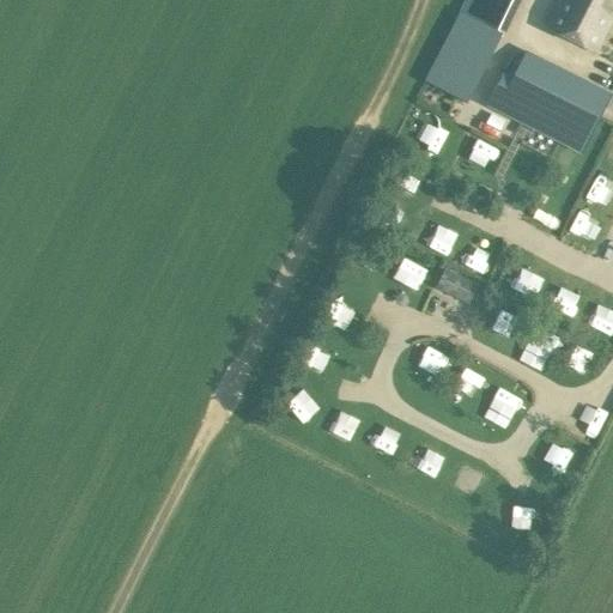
[(466,0),(460,12),(503,34),(510,20),(471,0),(466,0)]
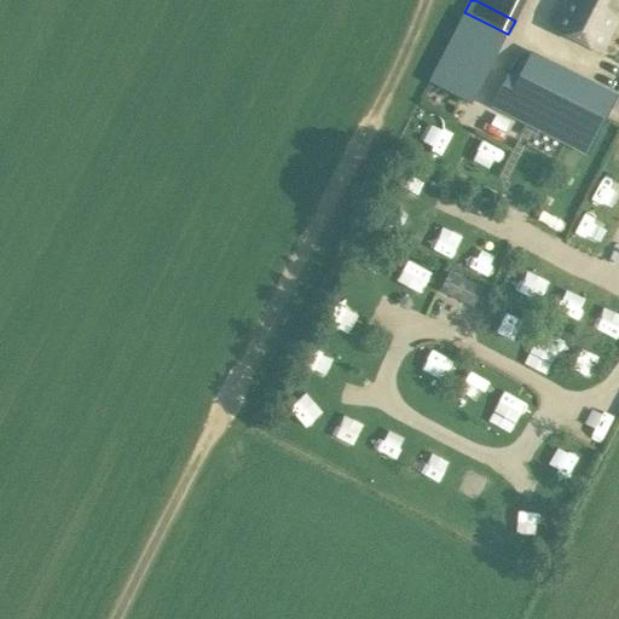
[(589,0),(566,0),(551,29),(600,53),(618,18),(589,3),(589,0)]
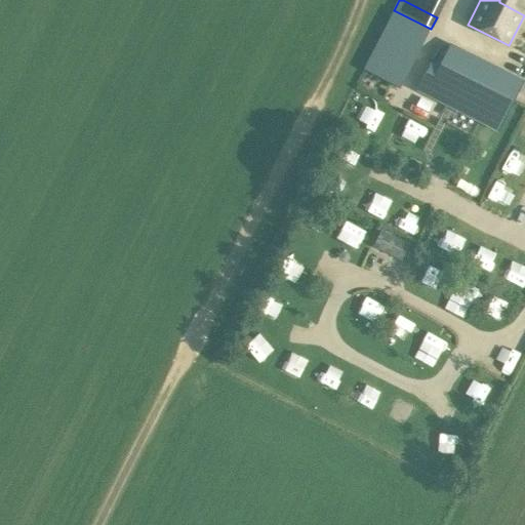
[(524,0),(499,0),(499,2),(524,15),(524,12),(524,0)]
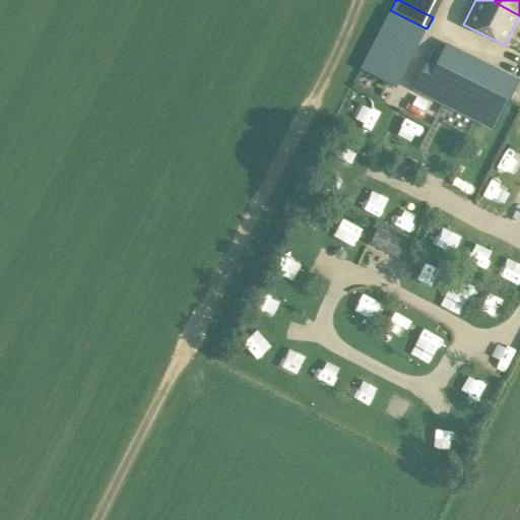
[(516,81),(505,75),(493,100),(433,69),(425,65),(412,88),(493,129),(516,81)]
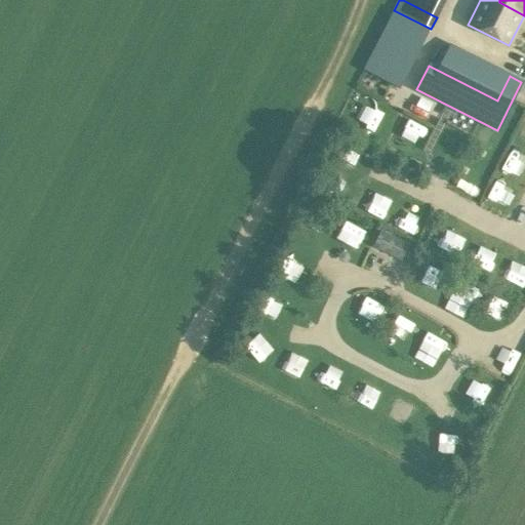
[(366,198),(361,207),(382,217),(388,208),(366,198)]
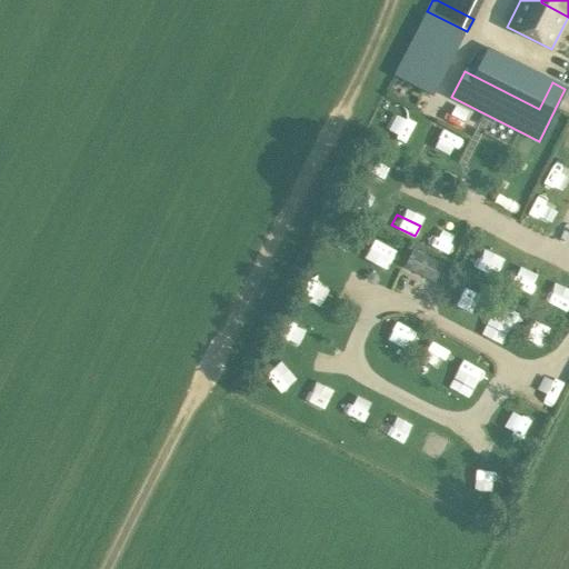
[(412,250),(403,268),(430,281),(439,263),(412,250)]
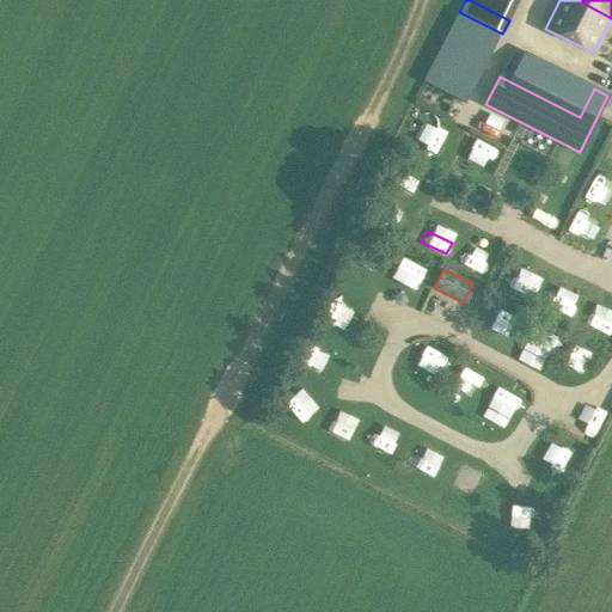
[(558,285),(555,306),(576,310),(580,289),(558,285)]
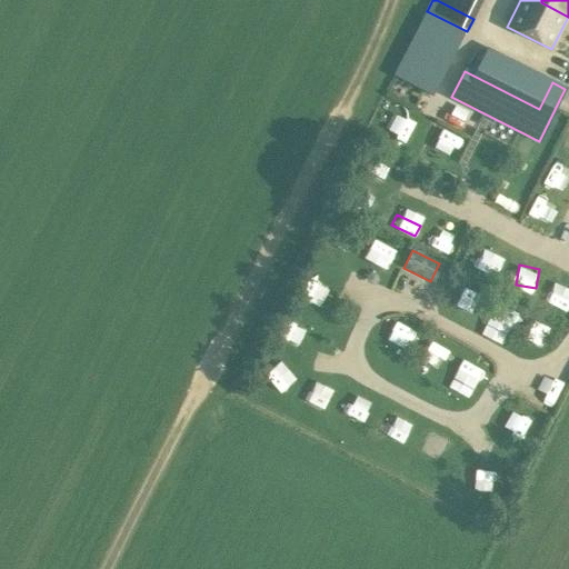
[(568,307),(568,303),(568,287),(555,281),(548,298),(568,307)]
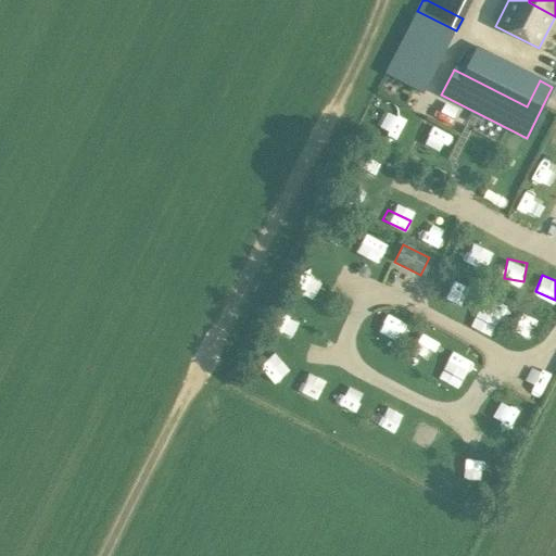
[(446,297),(459,302),(468,286),(454,279),(446,297)]
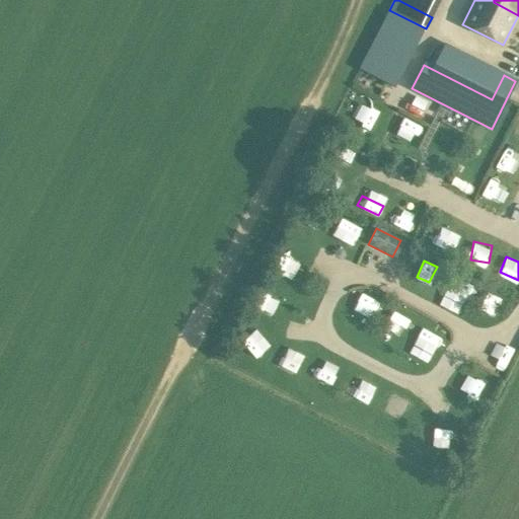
[(371,317),(381,301),(363,290),(353,306),(371,317)]
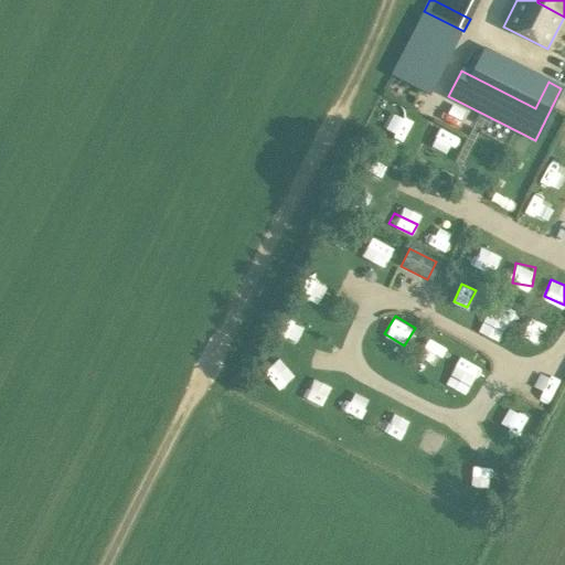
[(459,353),(451,369),(473,380),(481,365),(459,353)]
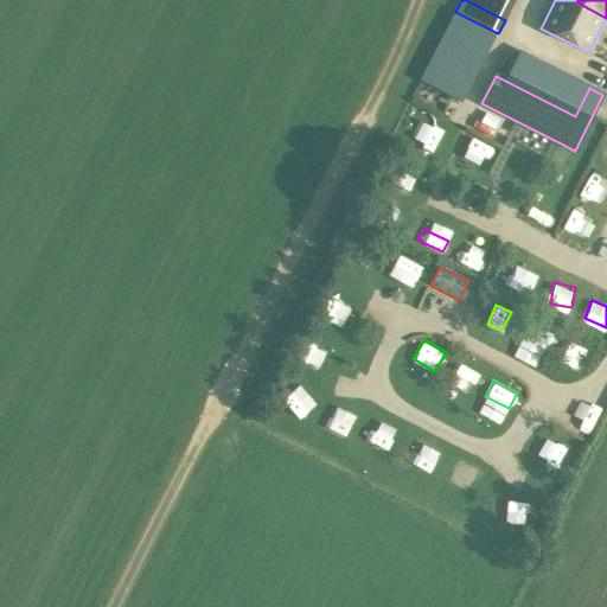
[(334,403),(324,425),(344,436),(356,414),(334,403)]
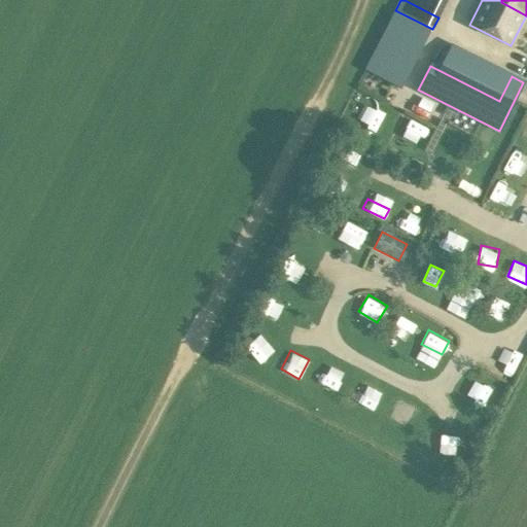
[(327,365),(321,384),(339,388),(344,371),(327,365)]
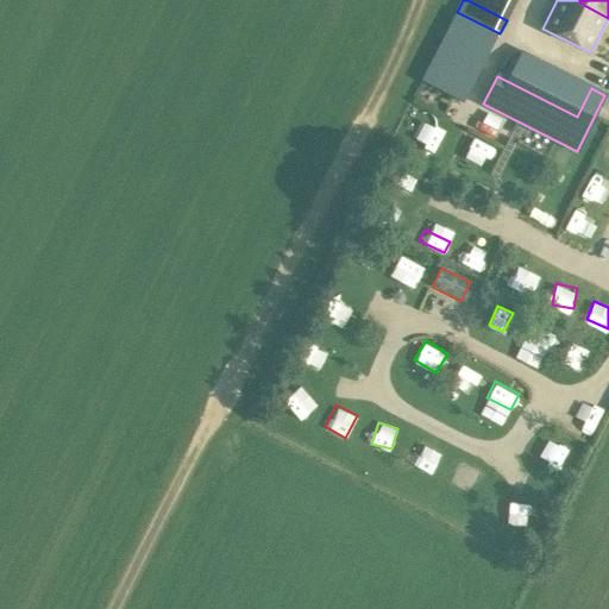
[(548,438),(535,468),(557,477),(570,447),(548,438)]
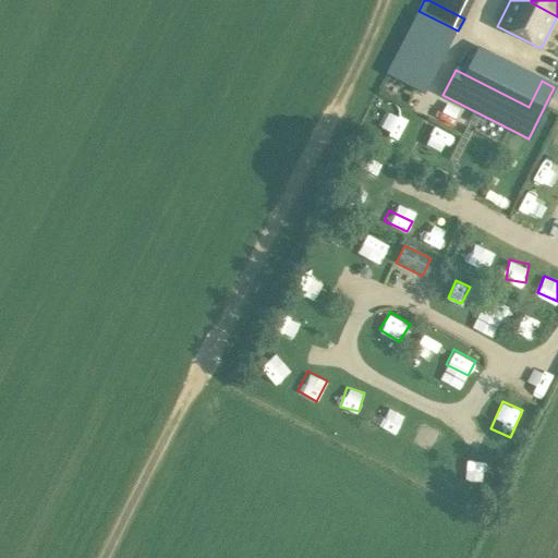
[(378,425),(398,435),(408,414),(387,405),(378,425)]
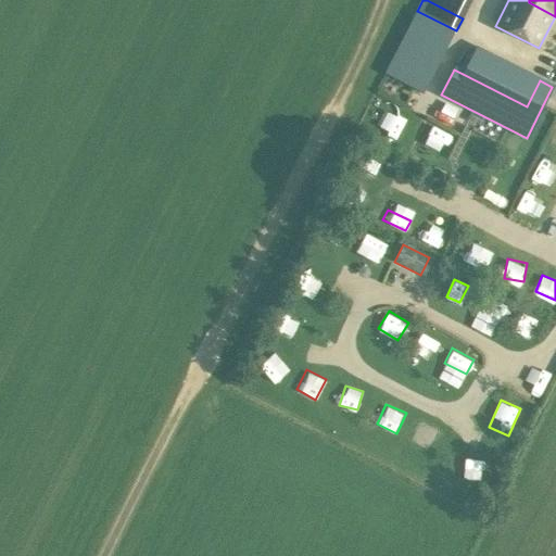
[(422,418),(411,440),(432,453),(445,431),(422,418)]
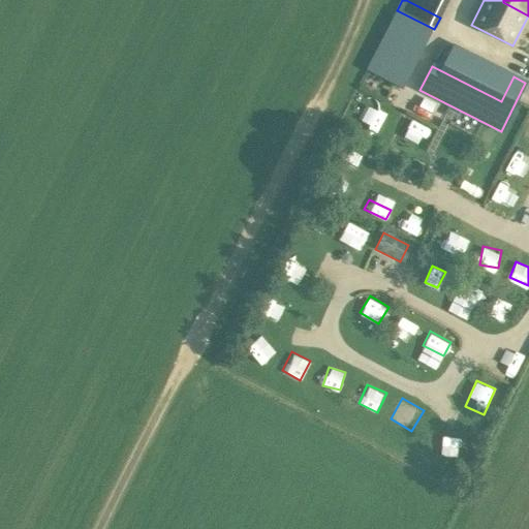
[(461,458),(462,438),(439,437),(439,457),(461,458)]
